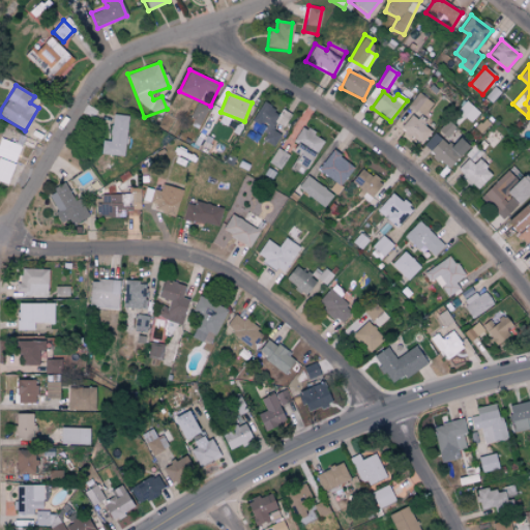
[(432,104),(417,93),(407,108),(421,118),(432,104)]
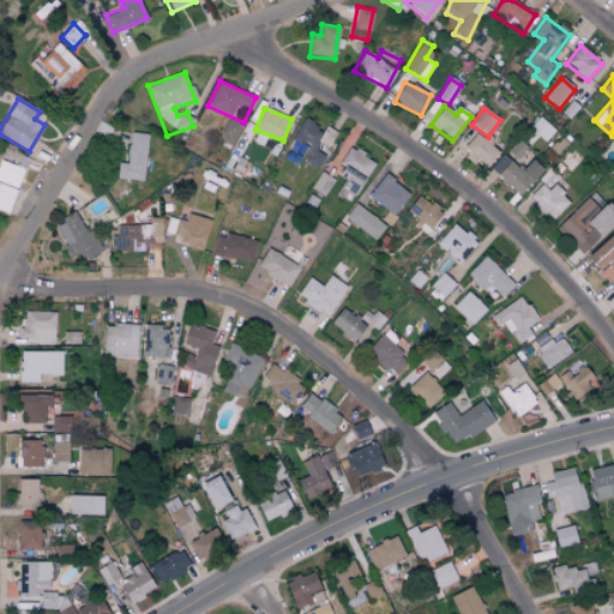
[(232,145),(241,125),(228,118),(218,139),(232,145)]
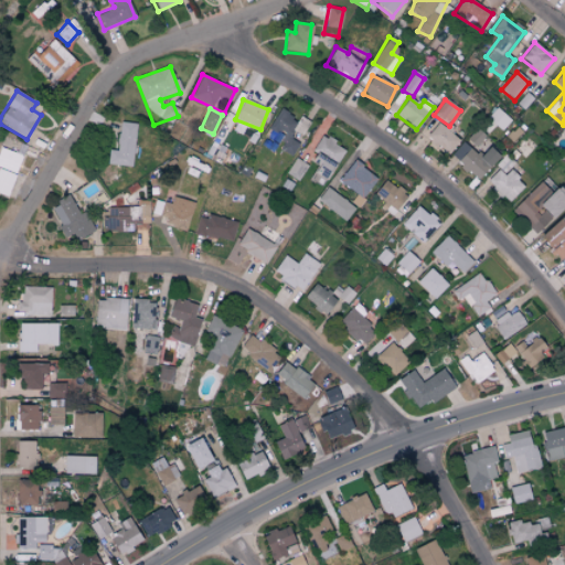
[(511,120),(497,108),(487,118),(501,131),(511,120)]
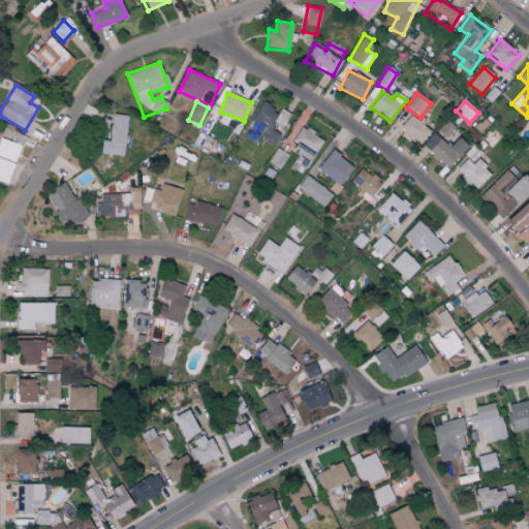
[(243,135),(256,143),(259,138),(273,147),(280,134),(270,129),(279,113),(261,103),(243,135)]
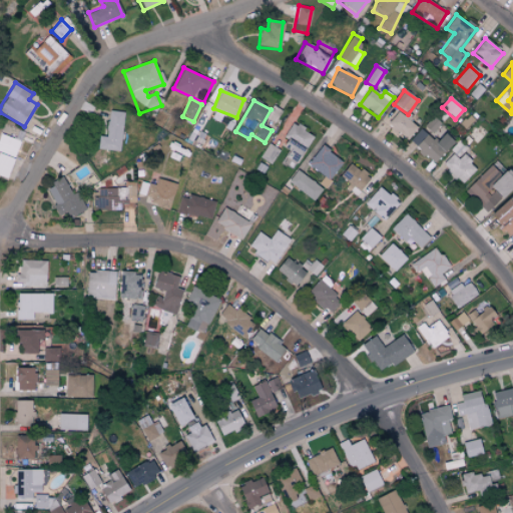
[(418,125),(398,110),(386,125),(406,141),(418,125)]
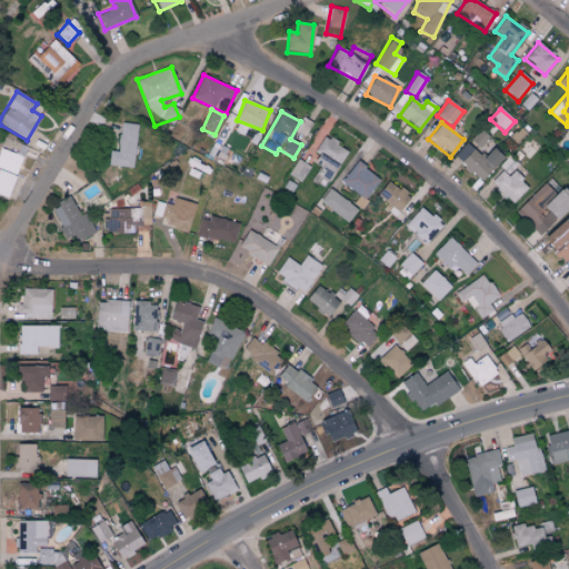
[(132,168),(137,125),(120,123),(117,152),(109,151),(107,166),(132,168)]
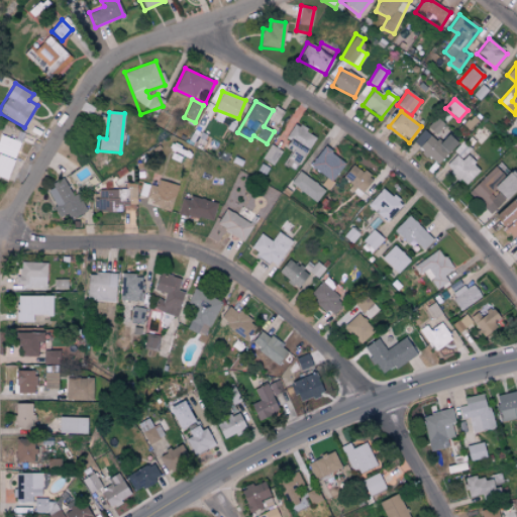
[(443,122),(434,117),(427,128),(436,134),(443,122)]
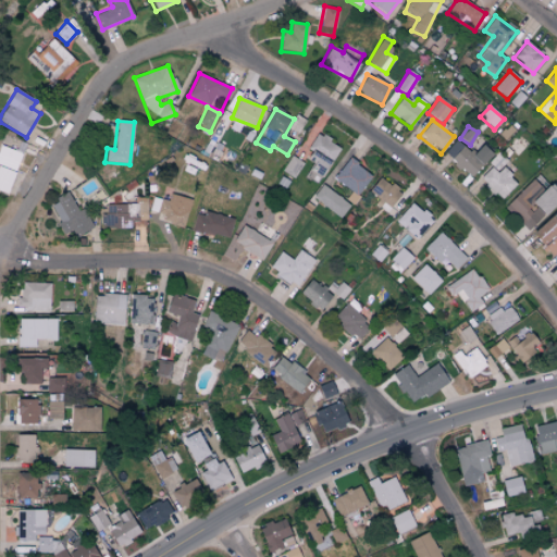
[(305,158),(313,163),(306,177),(318,184),(338,146),(318,134),(305,158)]
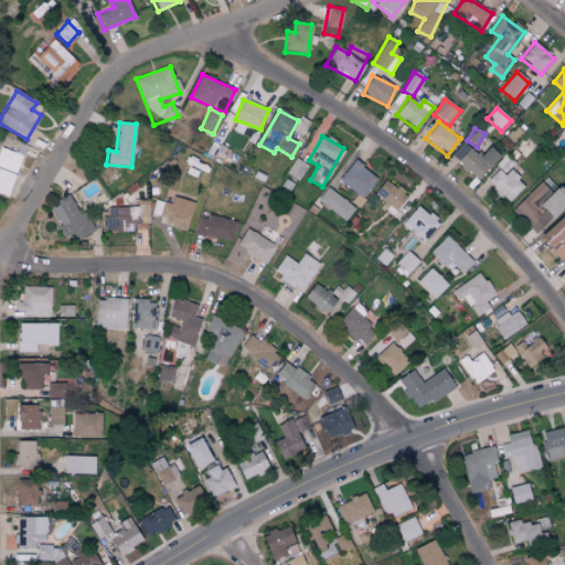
[(451,153),(476,180),(499,157),(489,147),(478,158),(464,142),(451,153)]
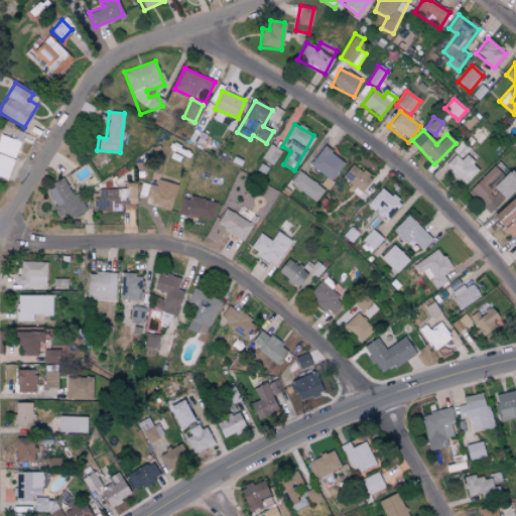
[(0,152),(15,158),(21,142),(0,134),(0,135),(0,152)]
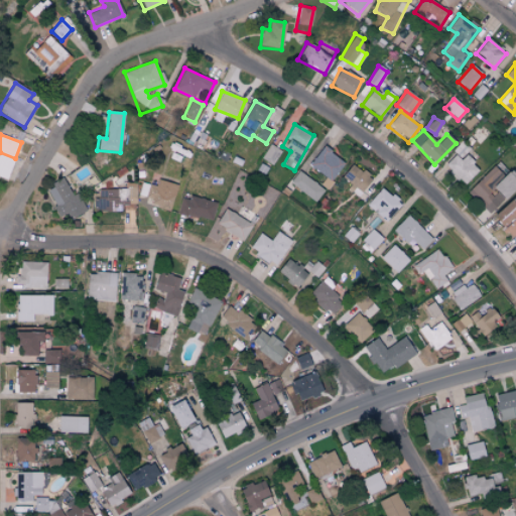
[(261,158),(272,165),(280,151),(270,144),(261,158)]
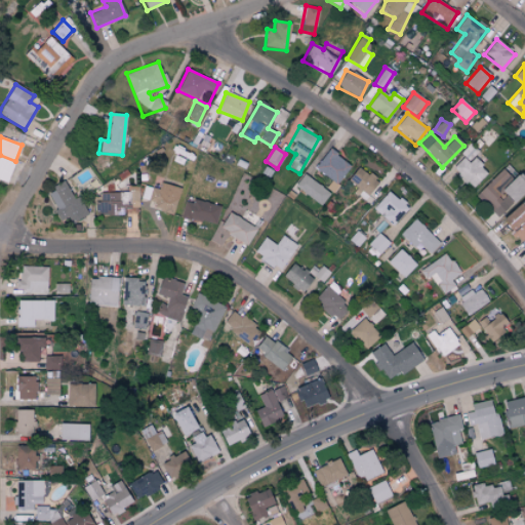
[(326,189),(333,193),(351,165),(327,150),(315,169),(331,180),(326,189)]
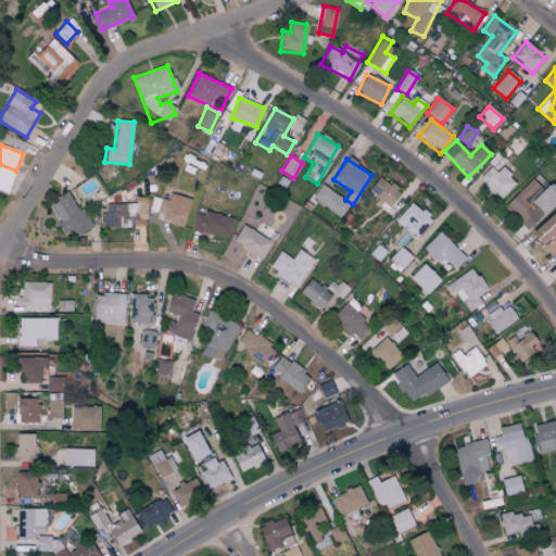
[(481,180),(501,200),(517,182),(497,164),(481,180)]
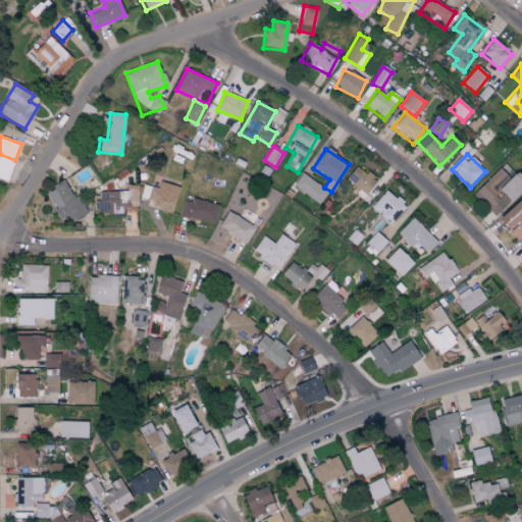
[(14,161),(0,155),(0,177),(7,180),(14,161)]
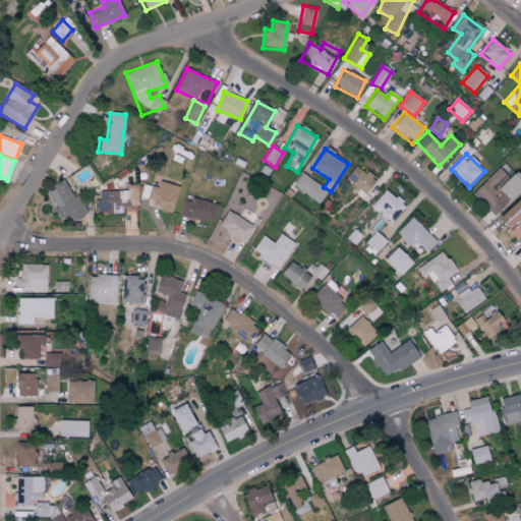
[(354,166),(345,180),(354,186),(350,191),(362,199),(374,179),(354,166)]
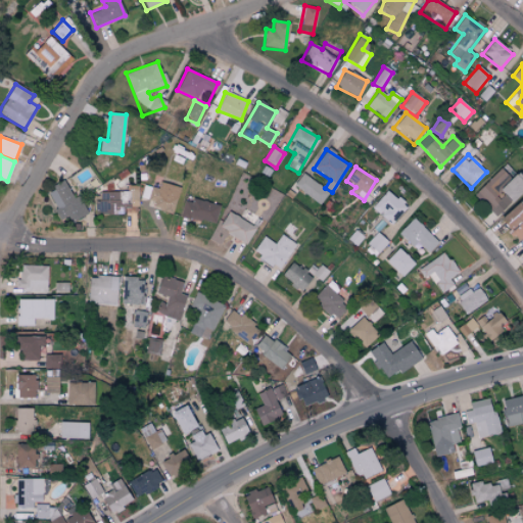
[(495,217),(522,190),(522,180),(516,173),(510,178),(501,169),(474,194),(495,217)]
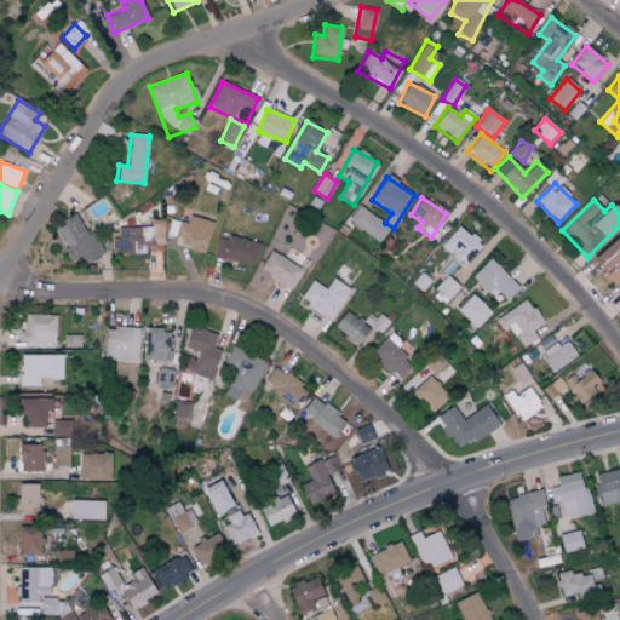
[(379,242),(389,229),(359,206),(348,220),(379,242)]
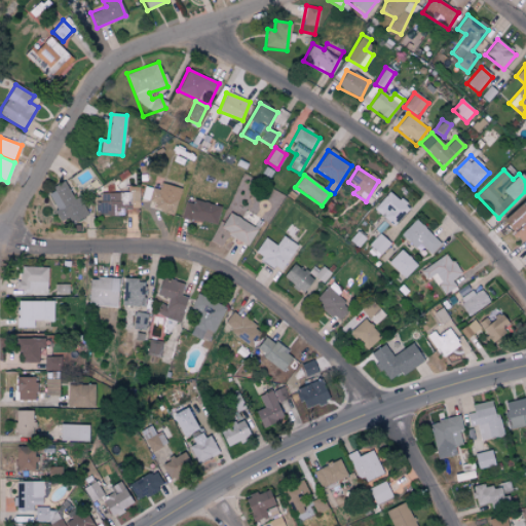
[(60,222),(70,218),(72,222),(87,216),(79,196),(73,199),(66,183),(47,191),(60,222)]
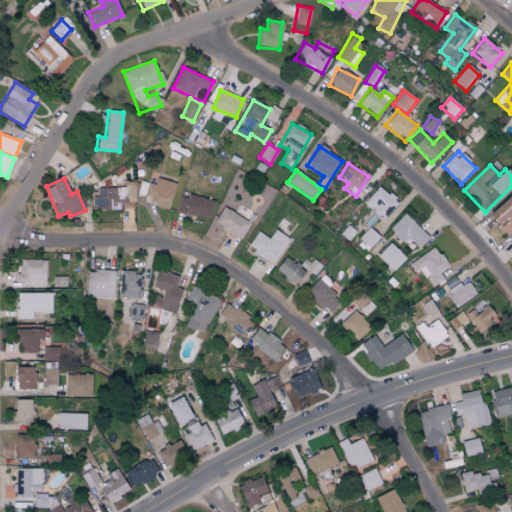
[(175,183),(155,178),(153,186),(141,183),(138,194),(150,197),(148,204),(169,209),(175,183)]
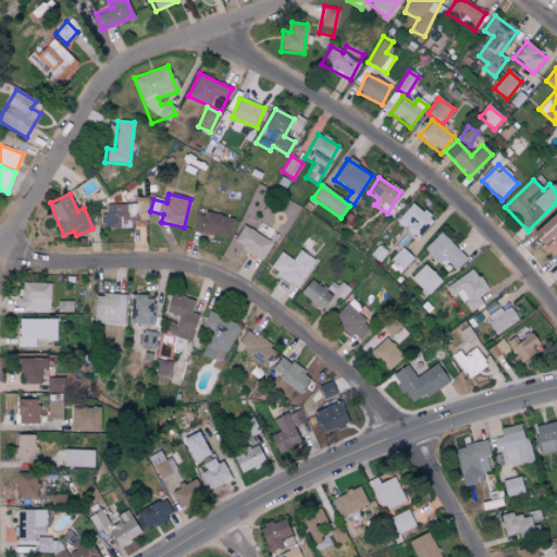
[(416,239),(433,221),(412,202),(396,221),(416,239)]
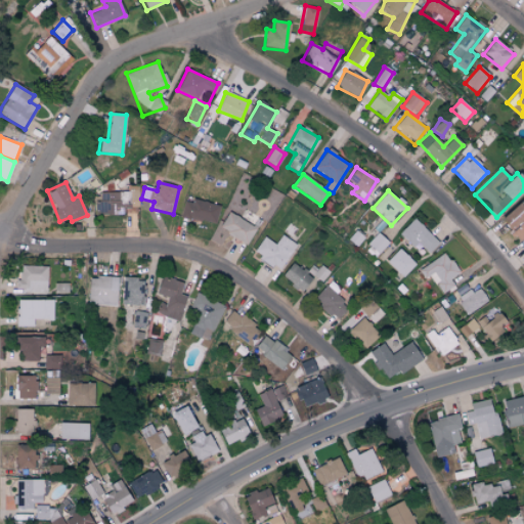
[(99,192),(99,202),(94,202),(93,215),(128,216),(128,193),(99,192)]
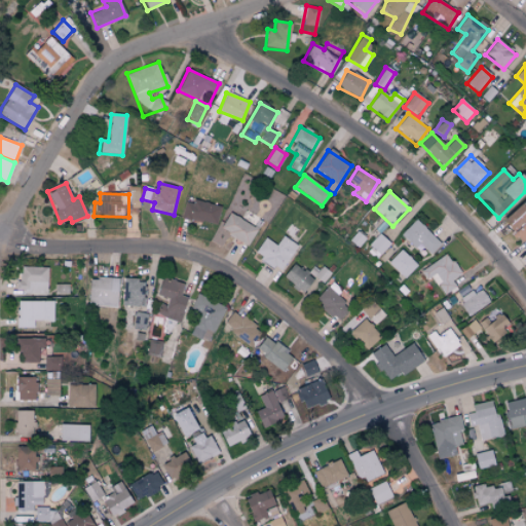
[(184,200),(181,219),(217,225),(220,205),(184,200)]
